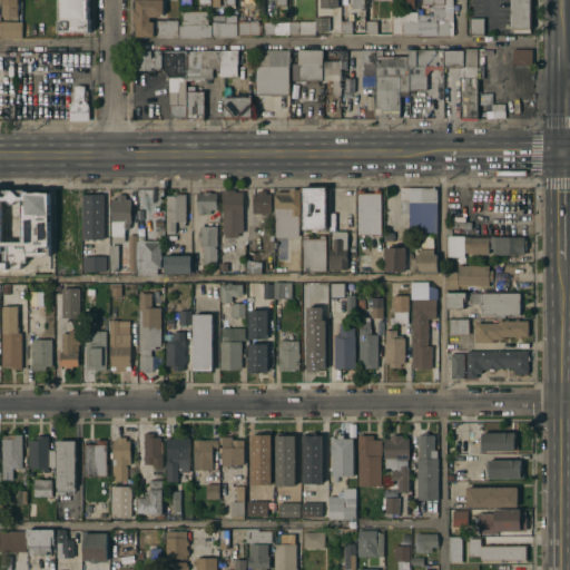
[(16,0),(17,12),(1,12),(0,0),(16,0)]
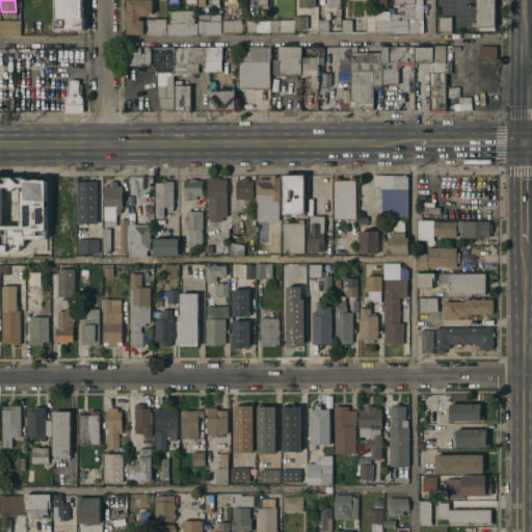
[(81,0),(81,18),(82,17),(83,29),(54,30),(54,19),(55,19),(55,0),(81,0)]
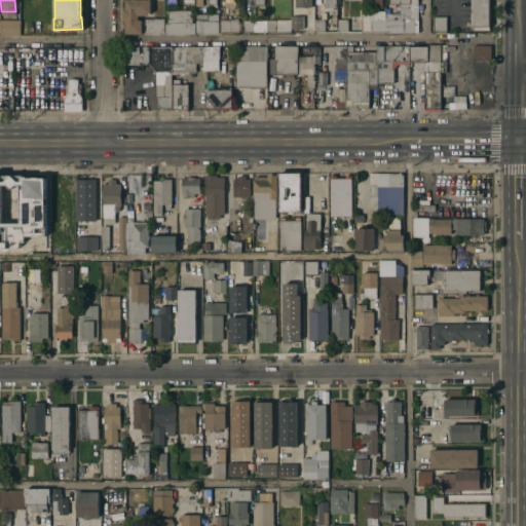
[(150,0),(150,13),(147,13),(147,15),(138,15),(138,21),(142,20),(142,34),(125,34),(125,23),(122,21),(122,9),(125,7),(125,0),(150,0)]
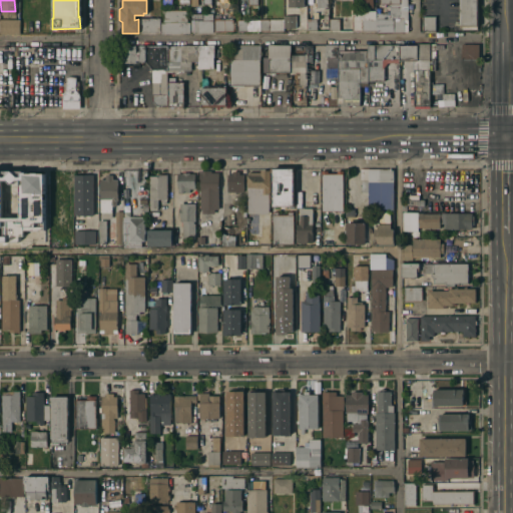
[(317,8),(316,0),(327,0),(327,8),(317,8)]
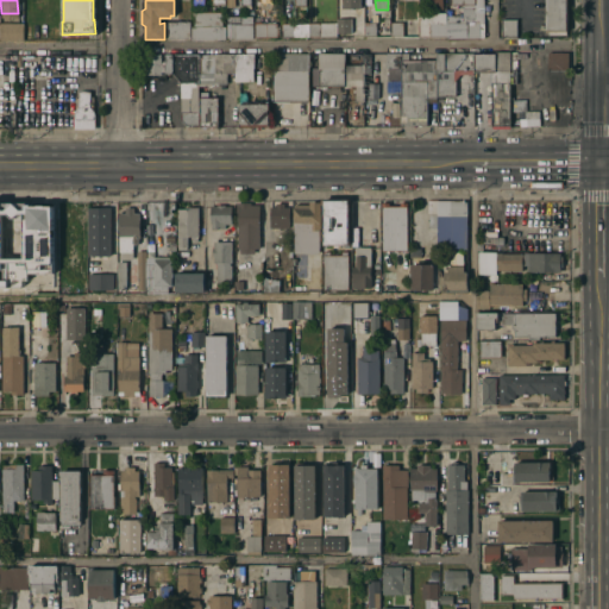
[(443,0),(443,10),(427,8),(427,0),(443,0)]
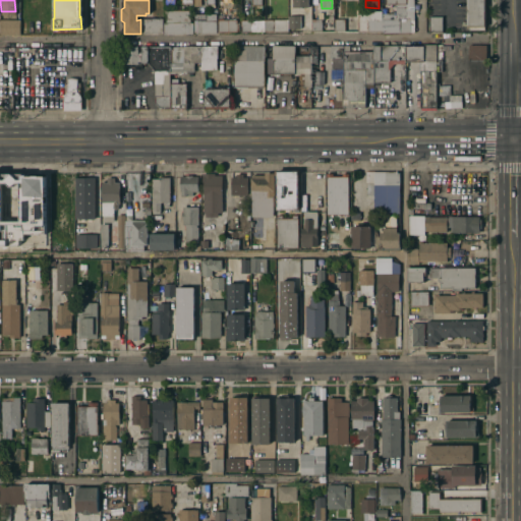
[(485,0),(485,25),(484,25),(484,30),(470,30),(470,24),(468,24),(468,0),(485,0)]
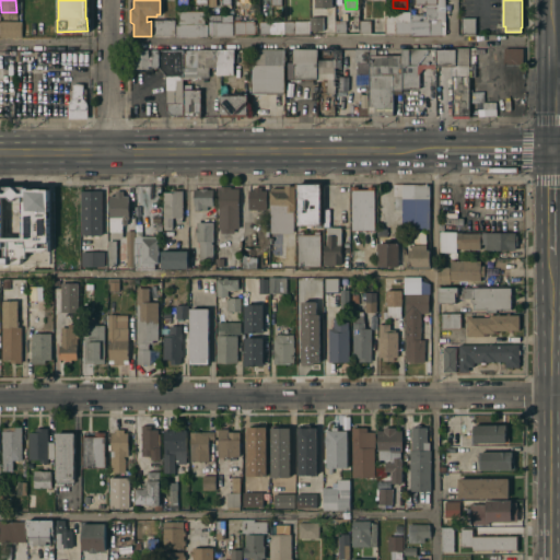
[(422,14),(422,15),(424,15),(424,8),(435,8),(435,18),(428,18),(428,22),(441,22),(441,35),(410,35),(410,33),(410,14),(422,14)]
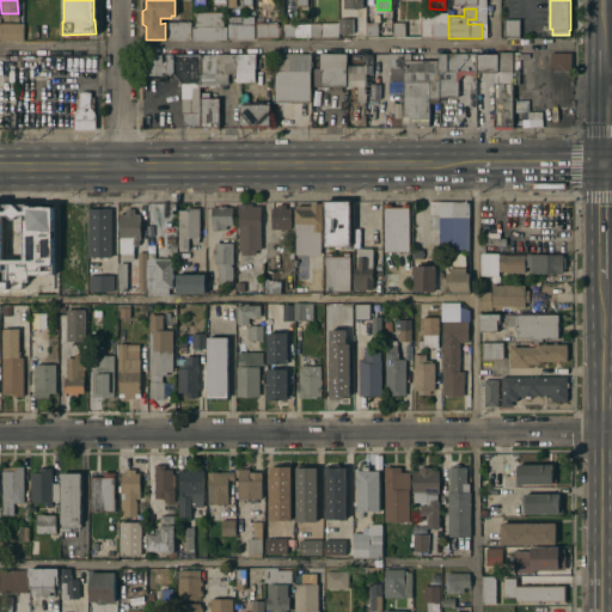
[(194,26),(194,18),(191,18),(191,12),(224,12),(224,26),(226,26),(226,40),(190,40),(190,26),(194,26)]
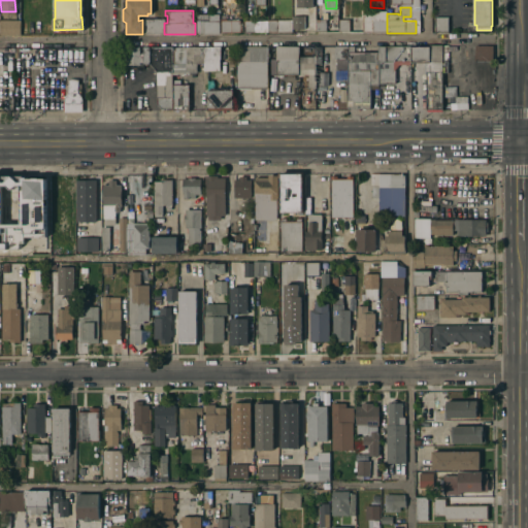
[(387,31),(363,31),(363,11),(387,11),(387,13),(387,31)]
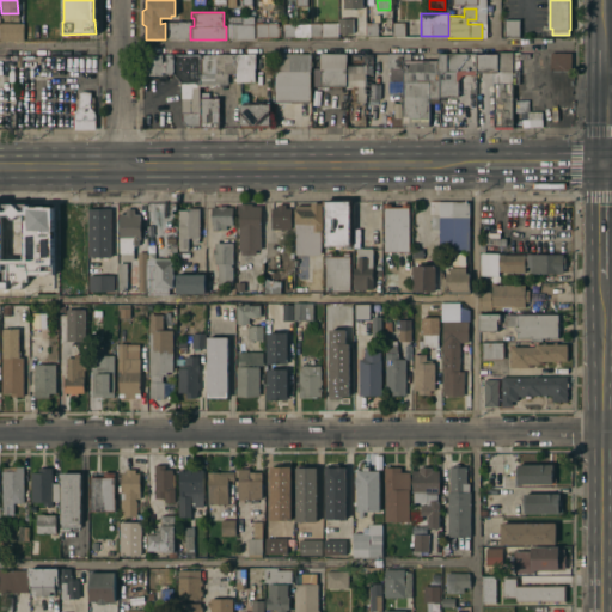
[(228,17),(254,17),(252,38),(236,38),(236,37),(228,37),(228,17)]
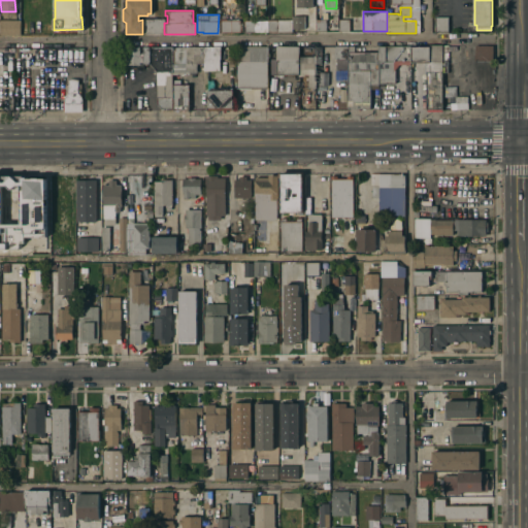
[(304,29),(293,29),(293,15),(304,15),(304,29)]
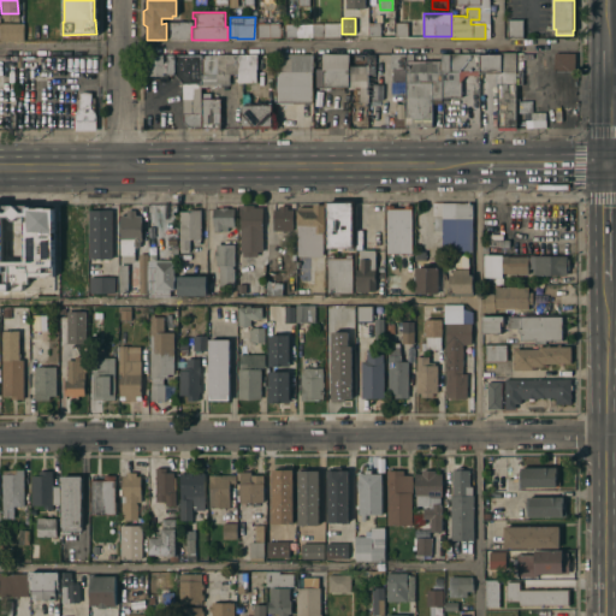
[(522,37),(507,37),(507,19),(522,19),(522,37)]
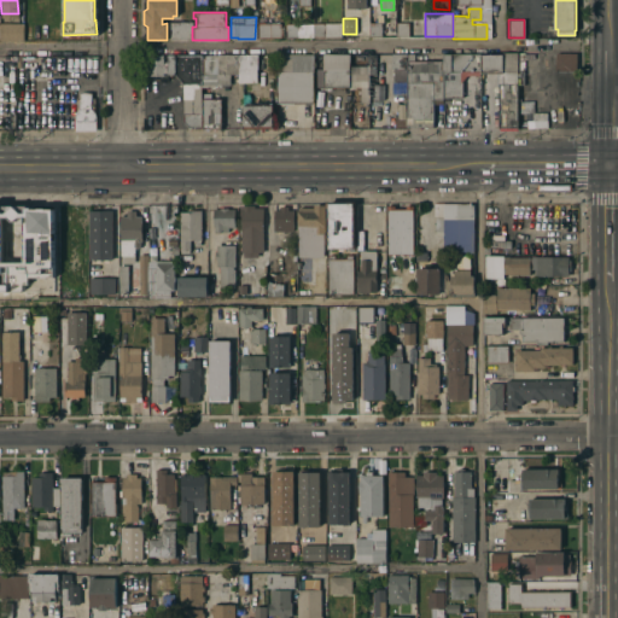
[(169,40),(169,22),(192,22),(192,27),(192,40),(169,40)]
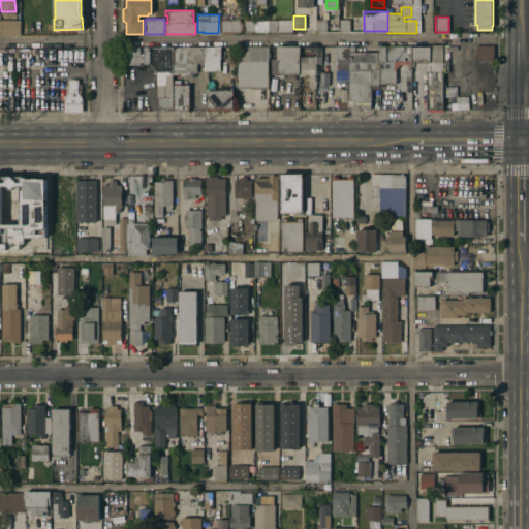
[(221,19),(226,19),(226,21),(240,21),(240,32),(221,32),(221,19)]
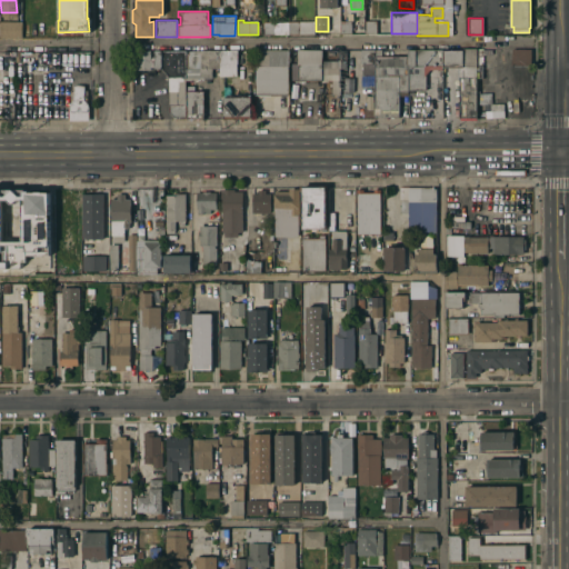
[(0,21),(21,21),(21,38),(0,38),(0,21)]
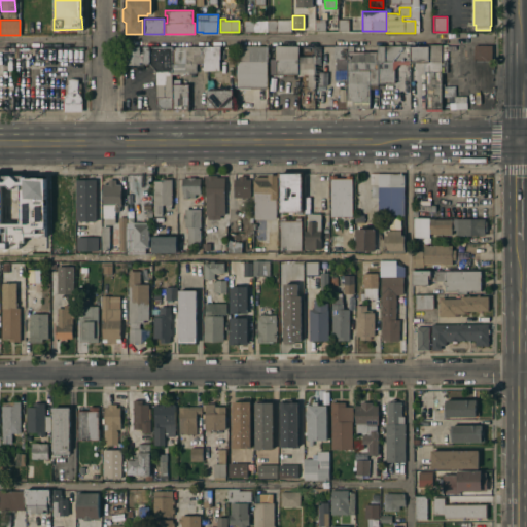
[(268,31),(244,31),(244,21),(268,20),(268,31)]
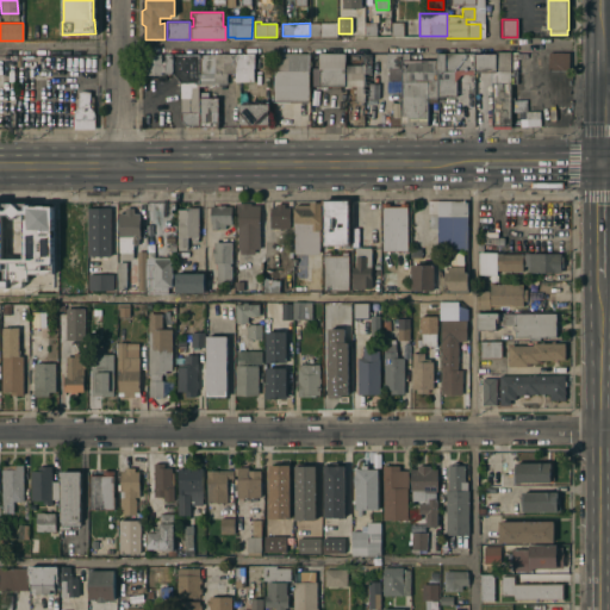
[(337,36),(310,36),(310,23),(337,23),(337,36)]
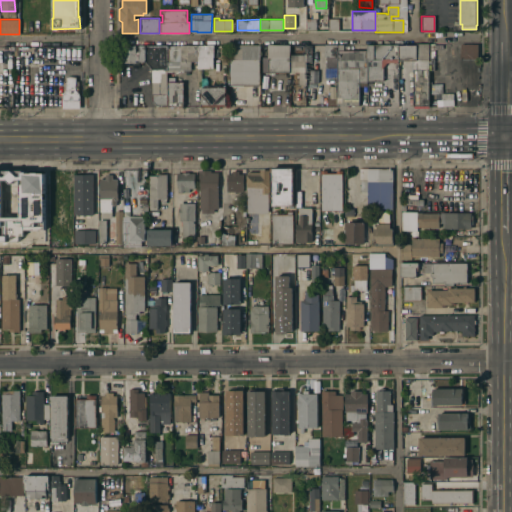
[(306,30),(306,19),(316,19),(315,30),(306,30)]
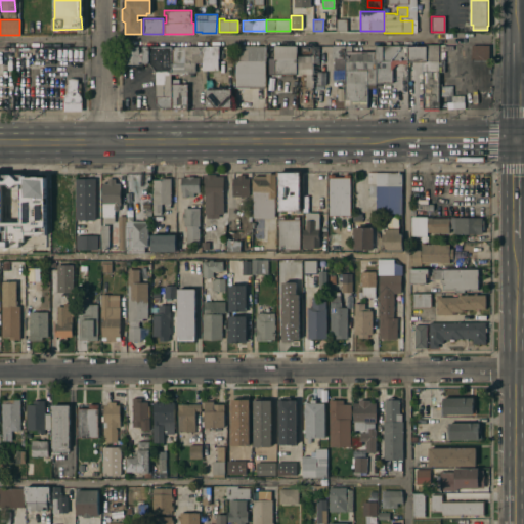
[(337,19),(346,19),(346,31),(337,31),(337,19)]
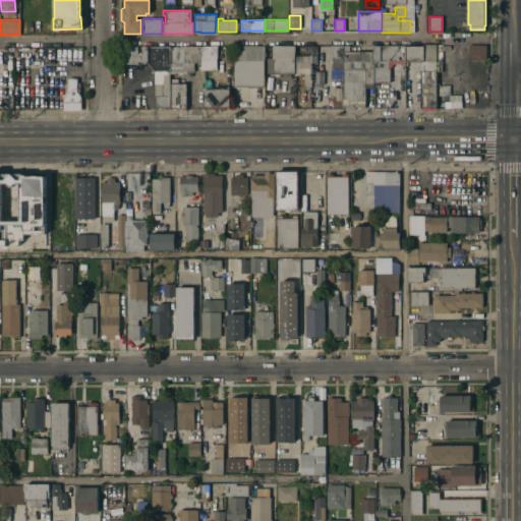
[(437,106),(436,106),(436,108),(420,108),(420,72),(418,72),(418,62),(405,62),(405,60),(405,46),(423,46),(423,45),(436,45),(436,87),(437,87),(437,106)]
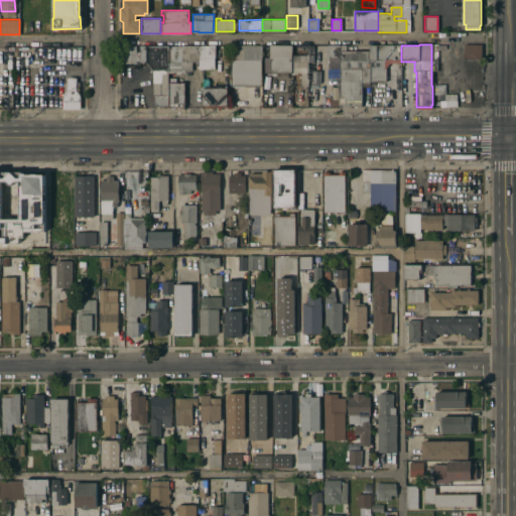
[(482,44),(482,59),(464,59),(464,44),(482,44)]
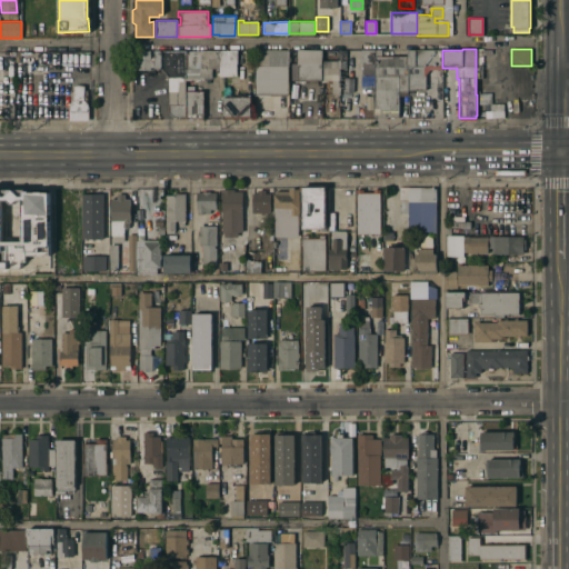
[(322,80),(298,80),(298,50),(321,50),(321,61),(322,80)]
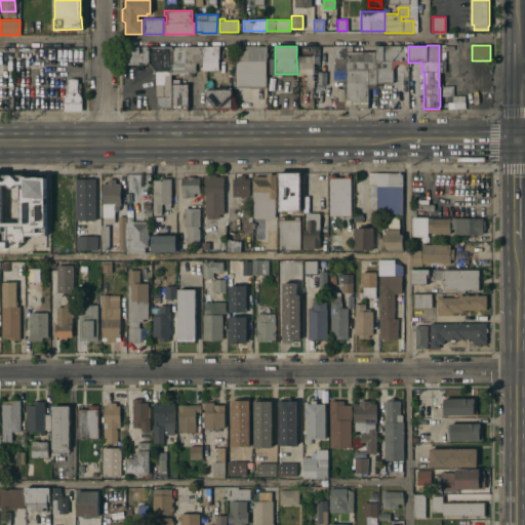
[(375,89),(368,89),(368,109),(346,109),(346,52),(346,51),(346,46),(352,46),(352,52),(375,52),(375,83),(375,89)]
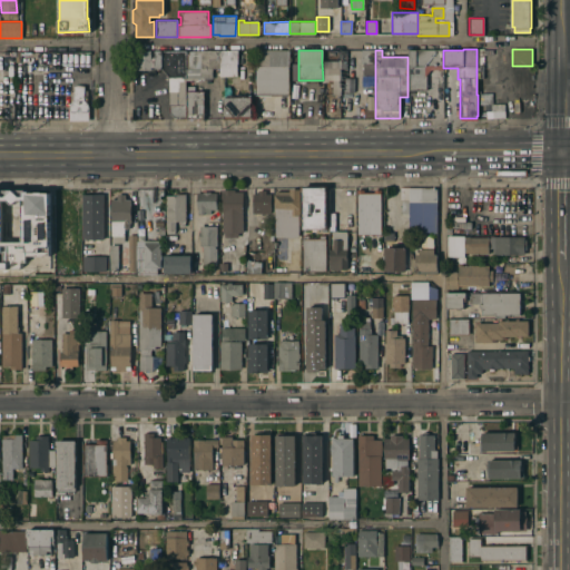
[(443,50),(443,66),(426,66),(426,90),(408,90),(408,57),(408,50),(443,50)]
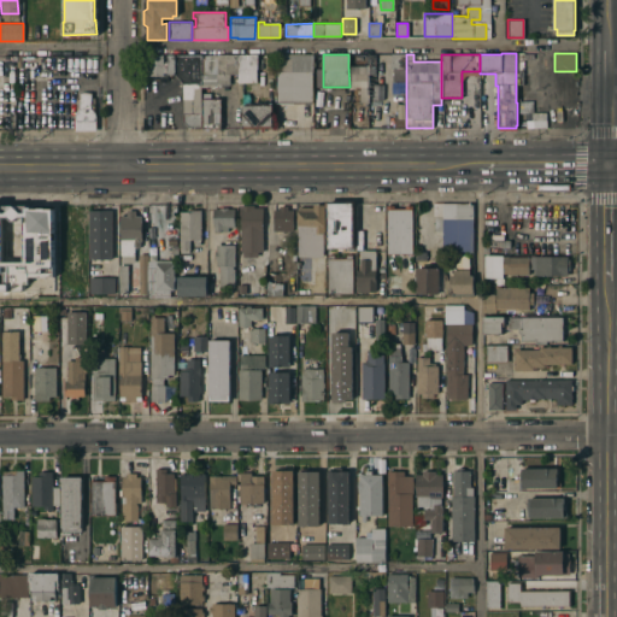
[(203,128),(189,128),(184,122),(183,84),(175,74),(166,74),(166,72),(163,72),(163,76),(148,76),(148,56),(163,56),(163,63),(168,63),(166,56),(203,56),(203,128)]
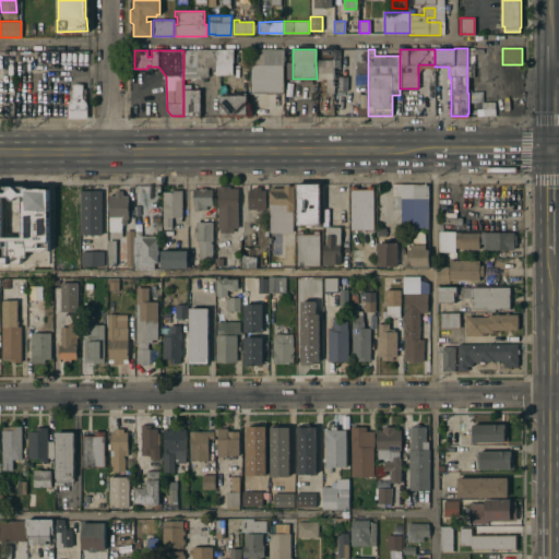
[(200,50),(200,91),(200,117),(183,117),(183,116),(183,50),(200,50)]
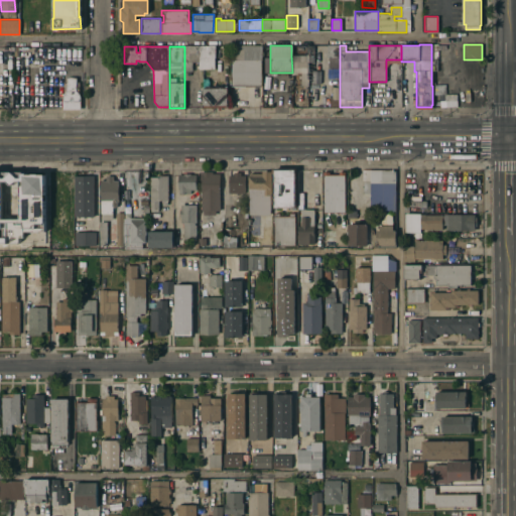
[(215,46),(215,71),(213,71),(213,69),(204,69),(204,65),(202,65),(200,63),(200,61),(191,61),(191,71),(203,71),(203,84),(184,84),(184,46),(215,46)]
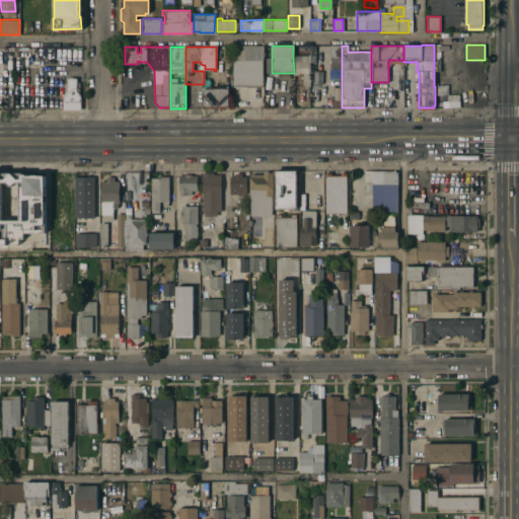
[(264,47),(263,87),(232,87),(232,47),(264,47)]
